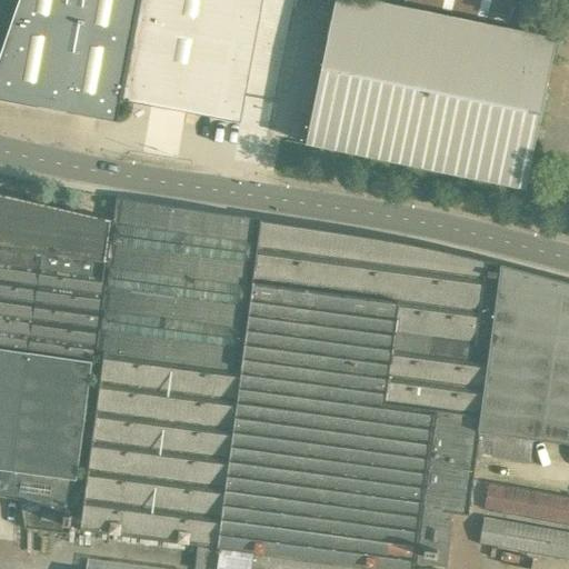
[(18,0),(0,52),(0,99),(116,122),(139,0),(18,0)]
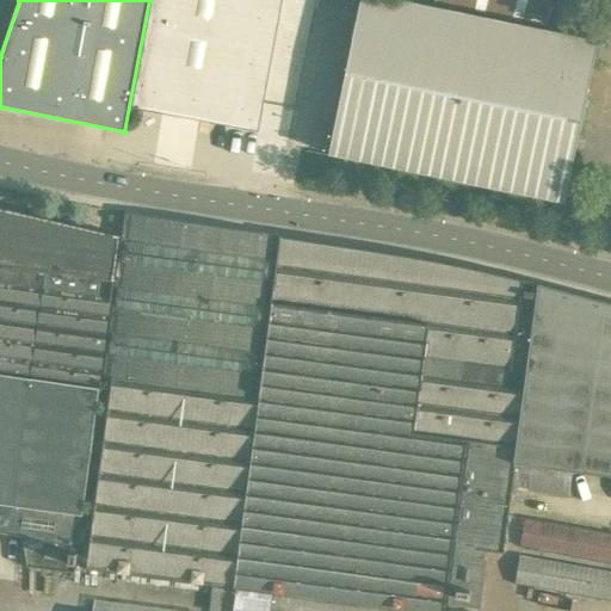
[(150,0),(131,107),(258,131),(282,0),(150,0)]
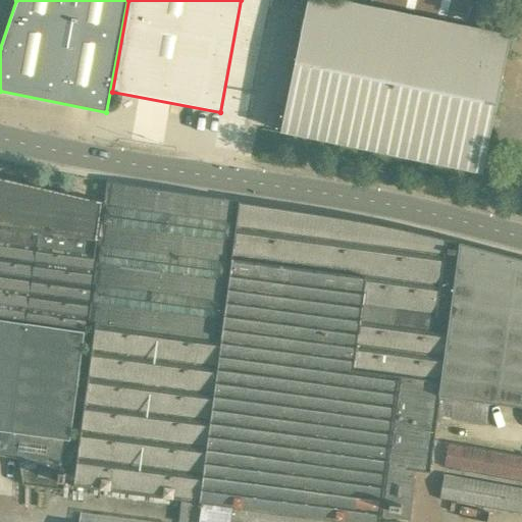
[(511,36),(336,0),(308,0),(281,131),(482,172),(511,36)]
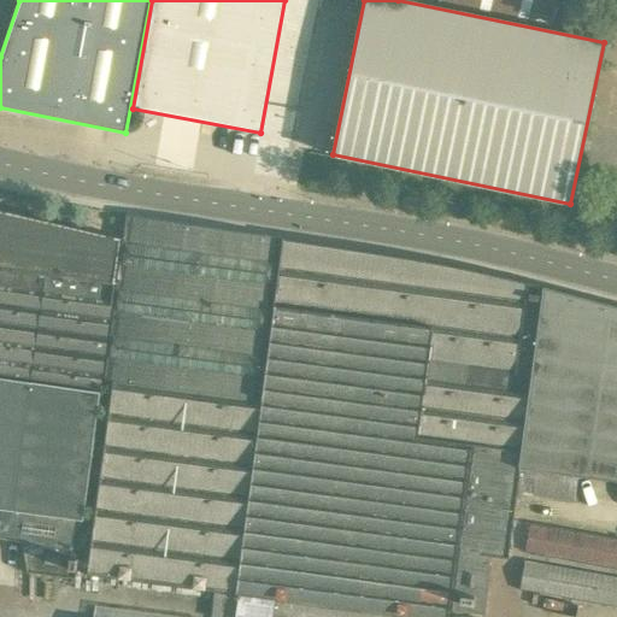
[(439,0),(440,1),(554,25),(559,0),(439,0)]
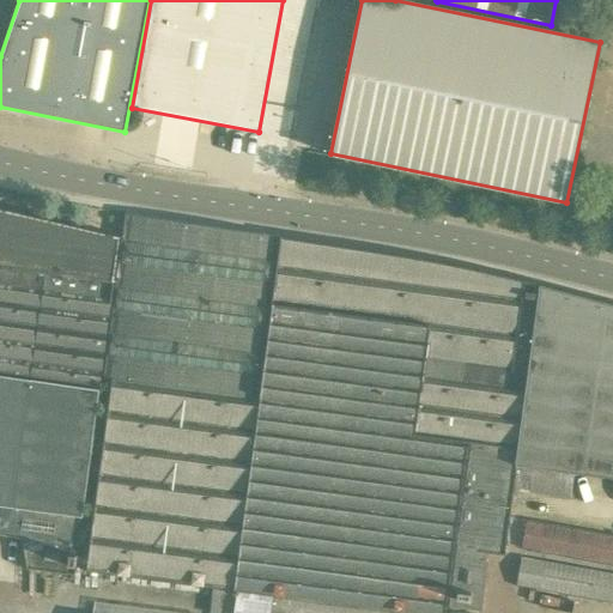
[(23,546),(26,569),(74,575),(120,237),(0,208),(0,507),(0,509),(0,534),(24,539),(23,546)]
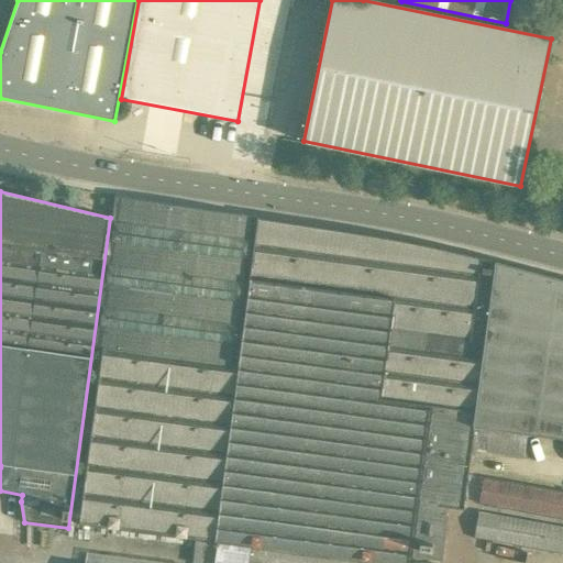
[(101,349),(78,526),(214,542),(213,543),(360,562),(407,562),(408,558),(440,561),(446,508),(463,510),(471,451),(523,457),(526,434),(562,439),(562,279),(523,271),(459,253),(381,239),(116,196),(95,349),(101,349)]
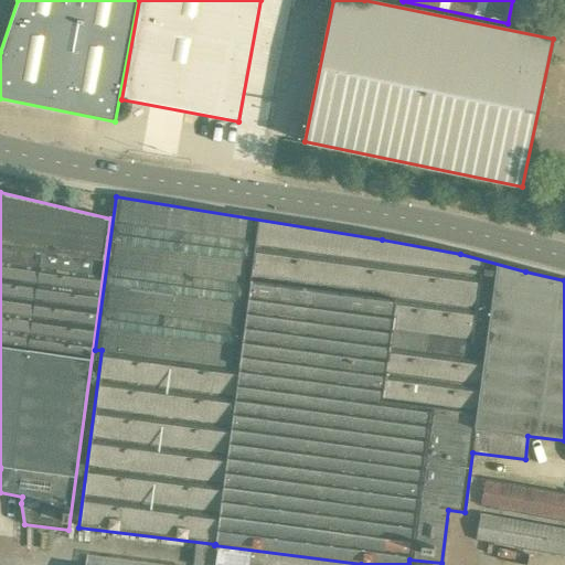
[(480,507),(564,522),(564,493),(486,479),(480,507)]
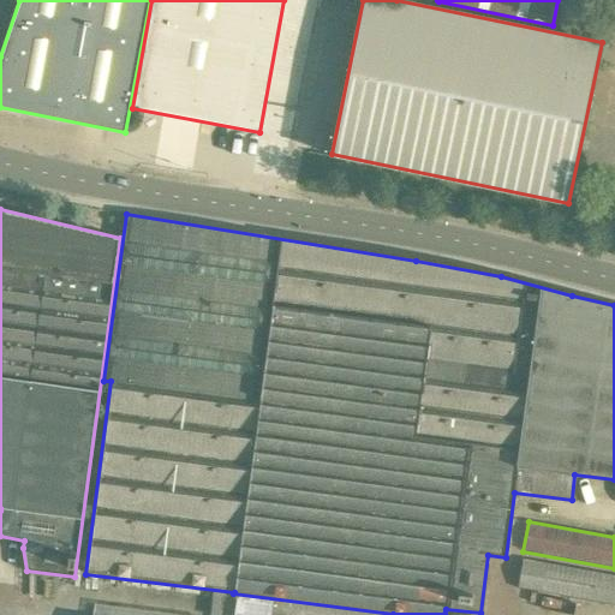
[(518,589),(614,605),(614,575),(523,559),(518,589)]
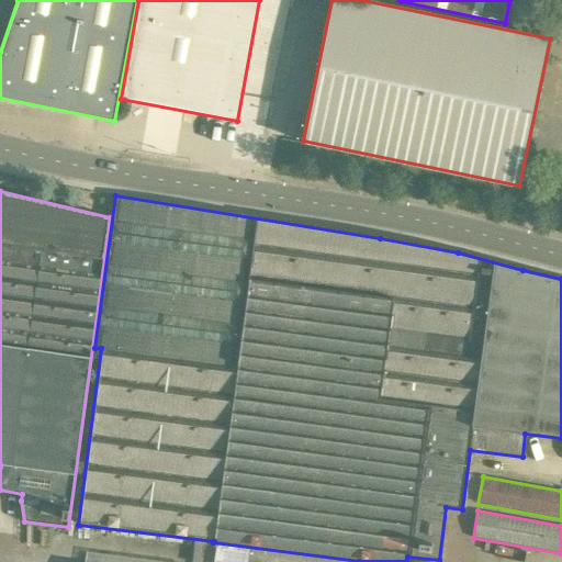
[(173,561),(87,551),(86,561),(173,561)]
